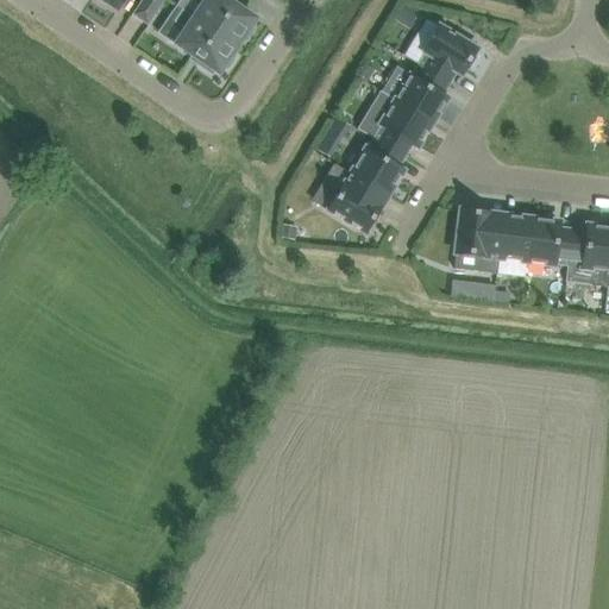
[(125,0),(96,0),(105,6),(107,5),(118,11),(125,0)]
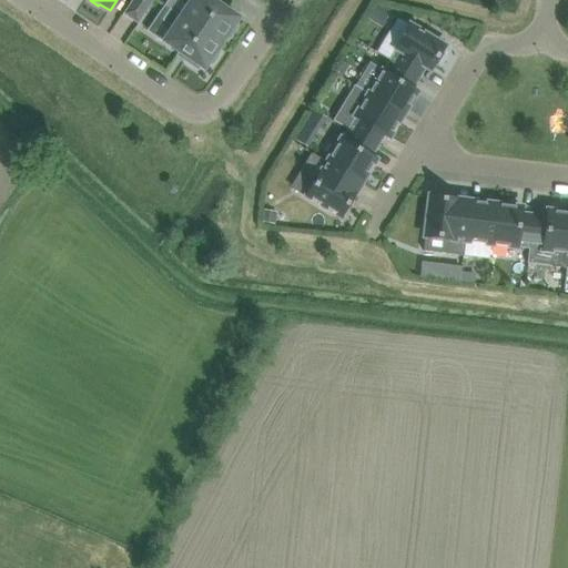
[(132,0),(123,14),(138,24),(153,0),(132,0)]
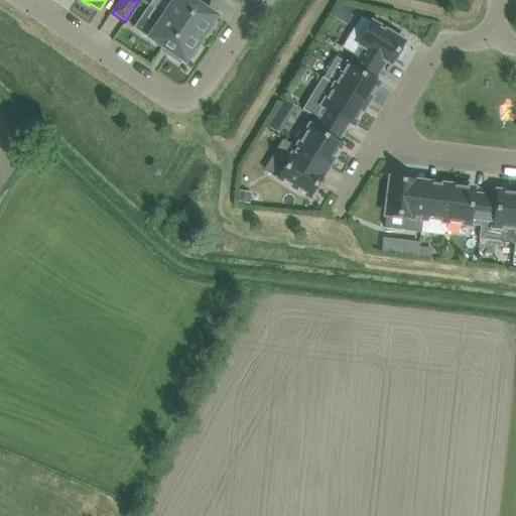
[(169,0),(172,3),(164,15),(201,40),(205,34),(208,37),(216,25),(213,23),(217,17),(192,1),(192,0),(169,0)]
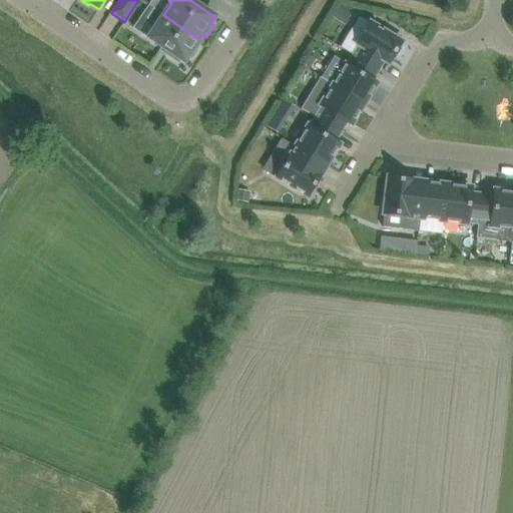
[(346,25),(353,13),(340,5),(333,16),(346,25)]
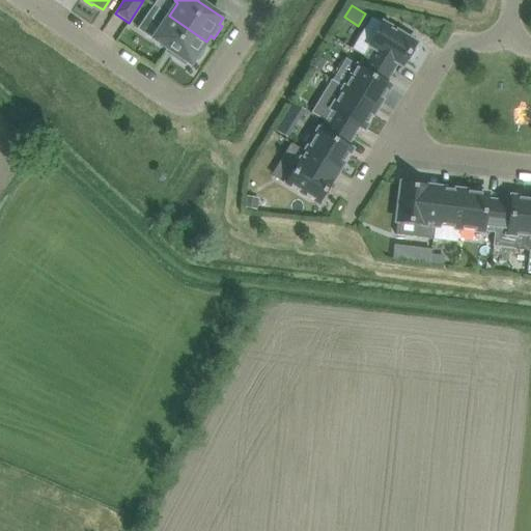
[(152,39),(177,56),(175,59),(185,66),(187,62),(191,64),(195,59),(198,61),(205,50),(202,48),(206,42),(169,16),(159,9),(151,20),(162,26),(152,39)]
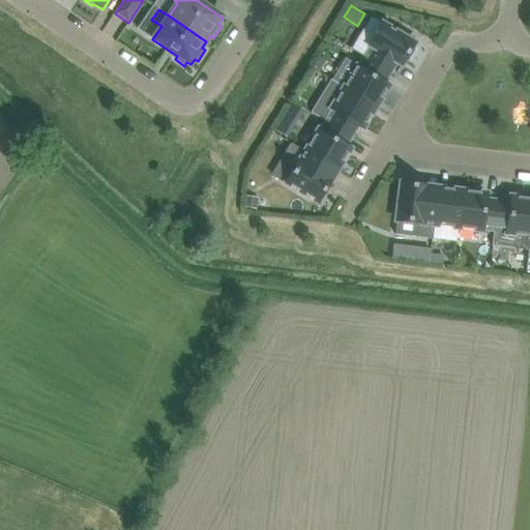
[(383,24),(363,56),(378,65),(378,64),(390,71),(396,62),(402,65),(405,60),(408,61),(414,51),(411,49),(414,43),(411,41),(413,39),(403,32),(401,35),(383,24)]
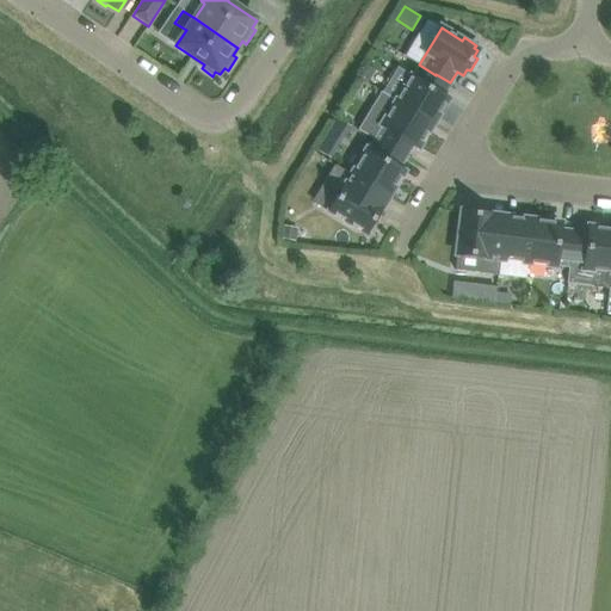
[(419,65),(396,102),(433,124),(448,100),(442,96),(450,82),(436,74),(436,75),(419,65)]
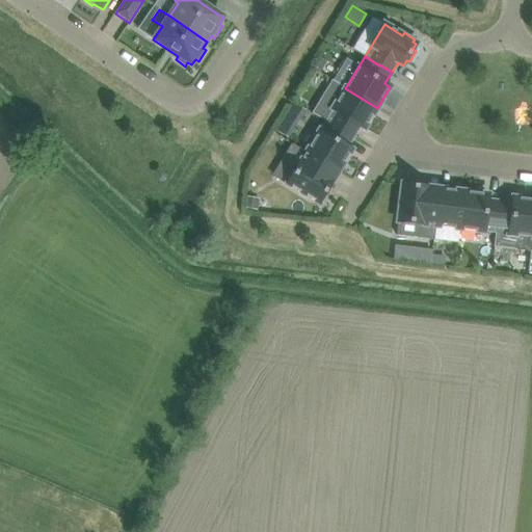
[(319,57),(313,69),(320,73),(327,61),(319,57)]
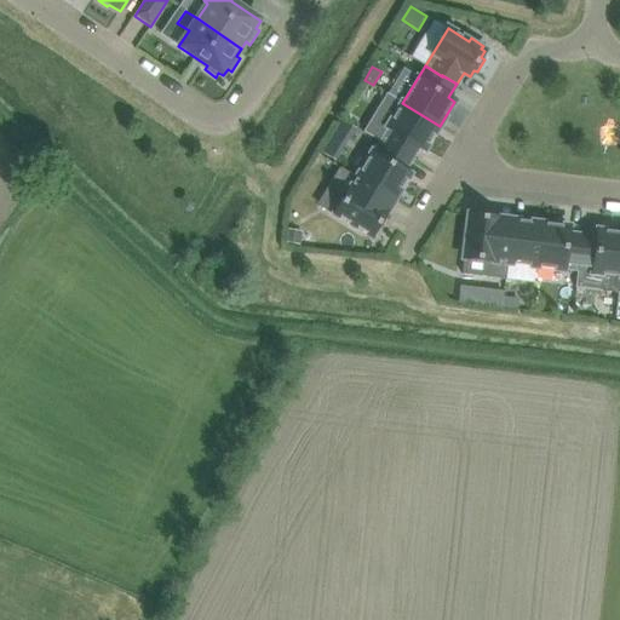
[(402,103),(380,141),(411,159),(419,147),(425,150),(440,126),(402,103)]
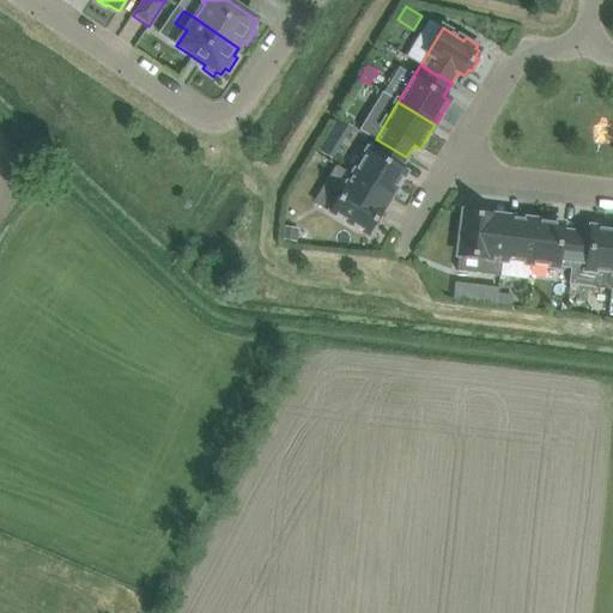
[(339,119),(332,131),(341,137),(349,125),(339,119)]
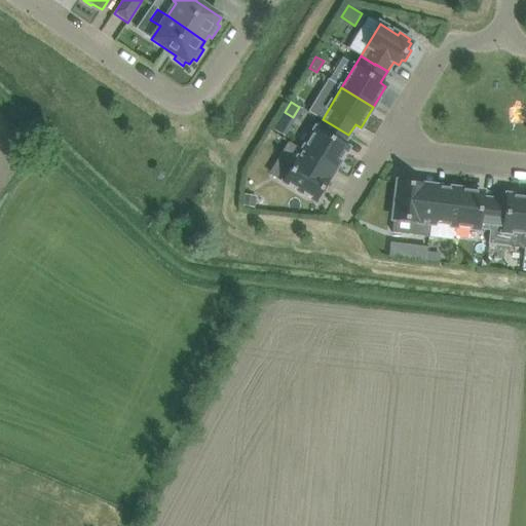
[(323,119),(303,150),(330,166),(329,166),(334,170),(347,149),(342,145),(348,135),(323,119)]
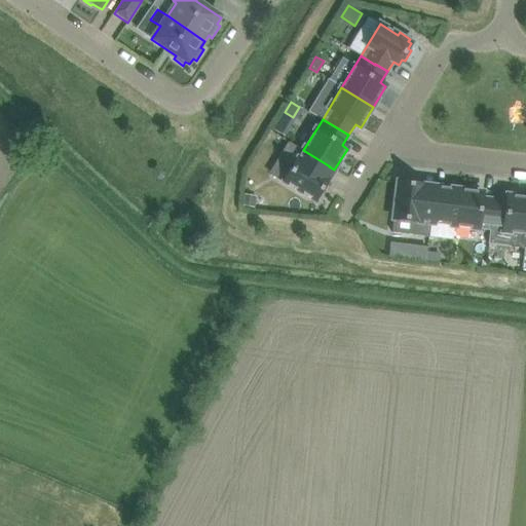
[(330,166),(303,150),(284,182),(315,201),(334,170),(329,166),(330,166)]
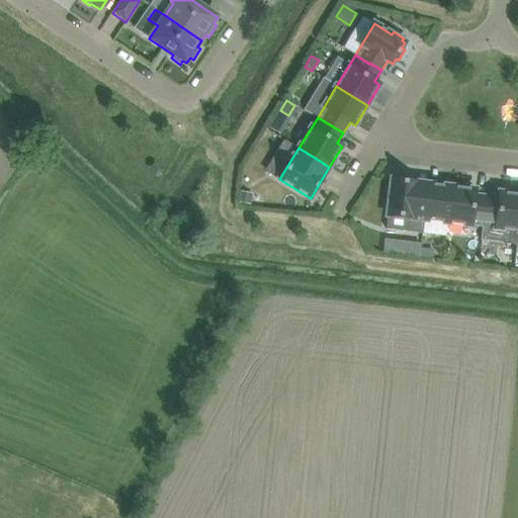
[(423,234),(425,221),(424,221),(427,194),(428,184),(393,180),(392,183),(389,183),(387,195),(391,195),(385,230),(423,234)]
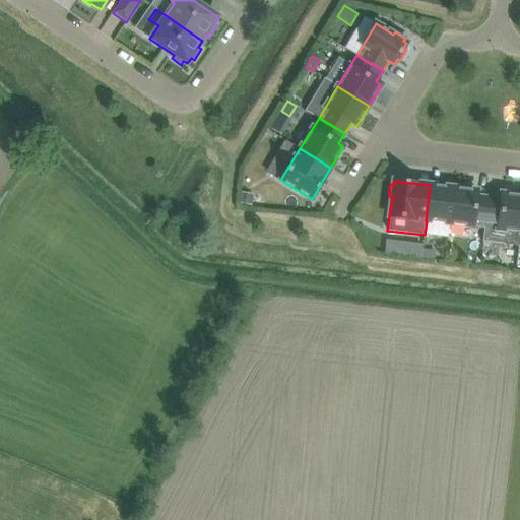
[(427,221),(448,223),(452,187),(430,185),(429,195),(426,221),(427,221)]
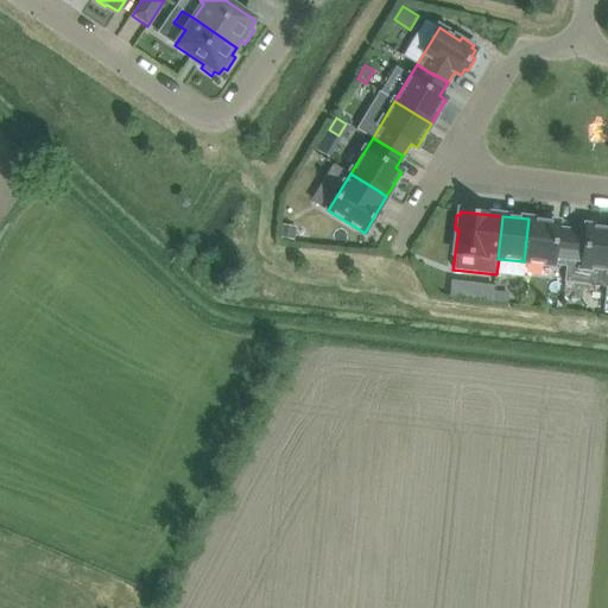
[(564,283),(565,283),(571,232),(557,229),(558,222),(529,219),(524,261),(567,267),(564,283)]
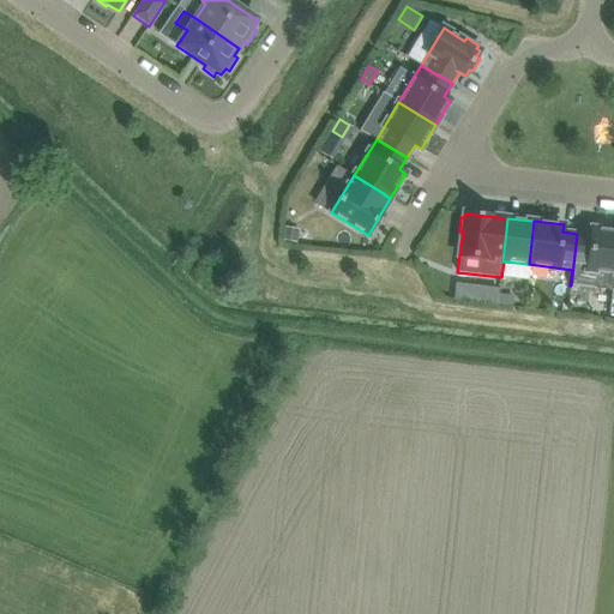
[(282,240),(296,242),(298,229),(284,227),(282,240)]
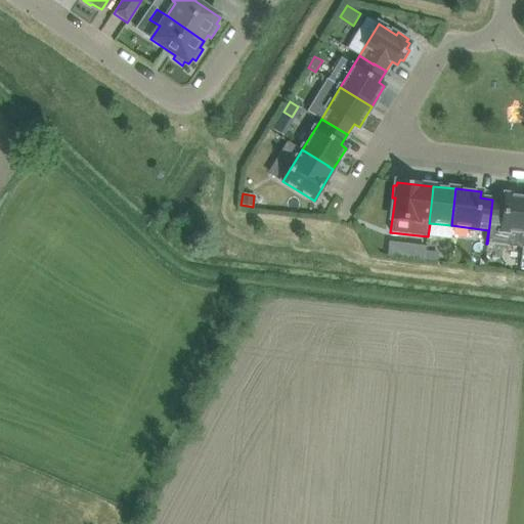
[(511,232),(523,233),(523,197),(506,194),(505,201),(492,200),(487,244),(509,247),(511,232)]
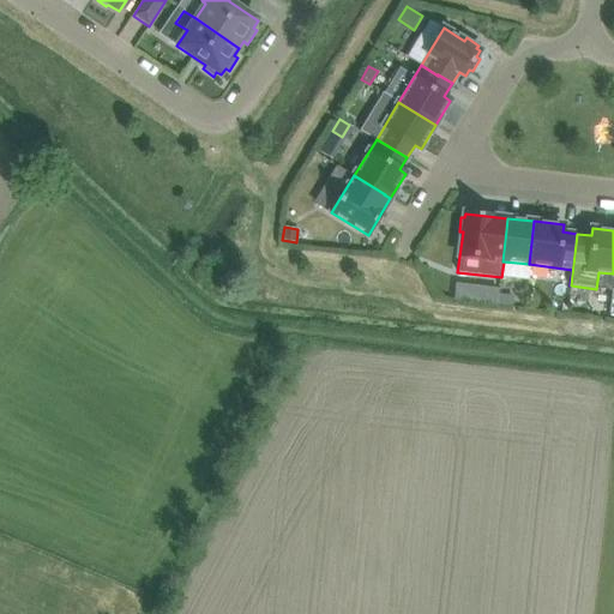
[(488,288),(486,304),(499,306),(499,305),(500,294),(500,289),(488,288)]
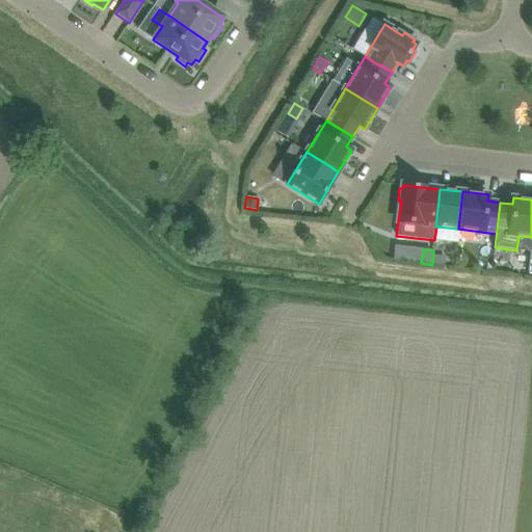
[(432,264),(432,265),(441,265),(442,256),(433,255),(432,264)]
